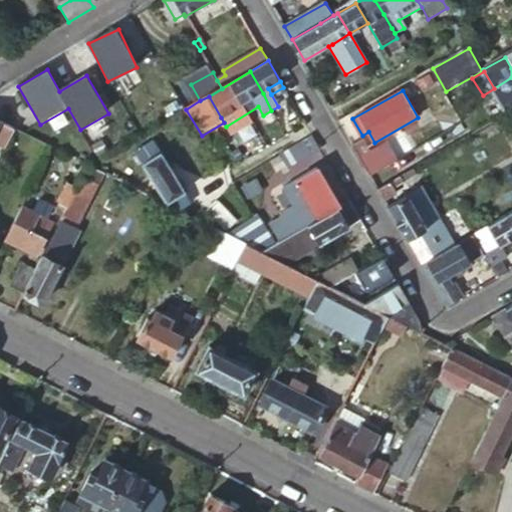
[(0,146),(4,148),(13,130),(0,122),(0,146)]
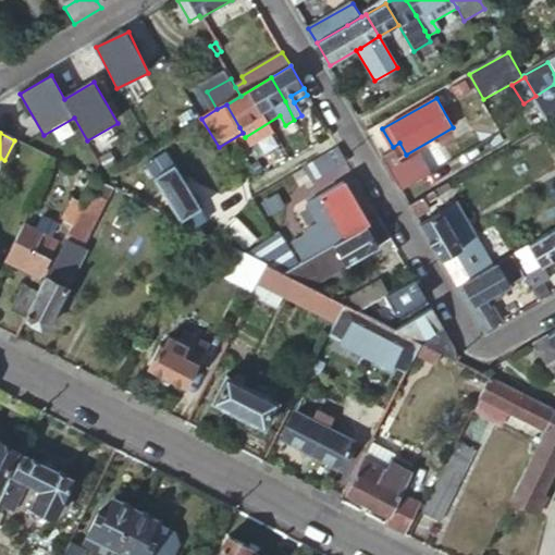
[(312,185),(347,164),(338,148),(304,170),(312,185)]
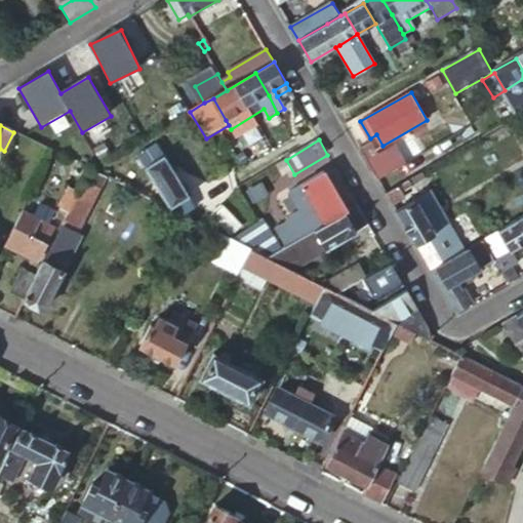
[(372,145),(363,152),(379,180),(407,164),(397,147),(383,155),(378,155),(372,145)]
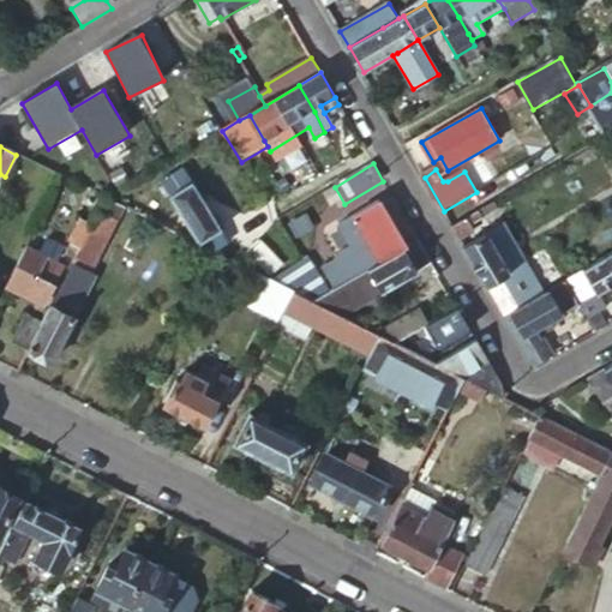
[(199,244),(222,231),(187,172),(166,184),(199,244)]
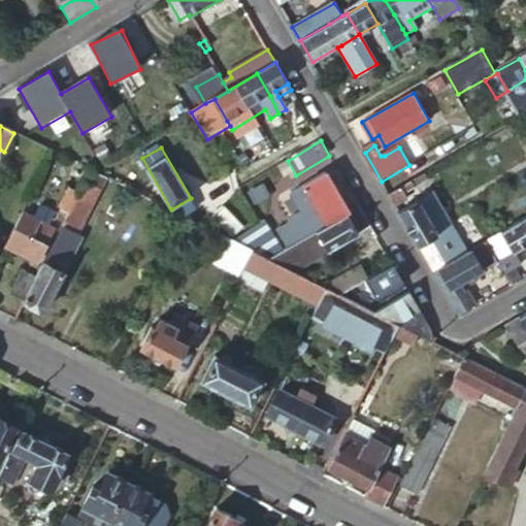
[(78,175),(83,168),(76,165),(72,172),(78,175)]
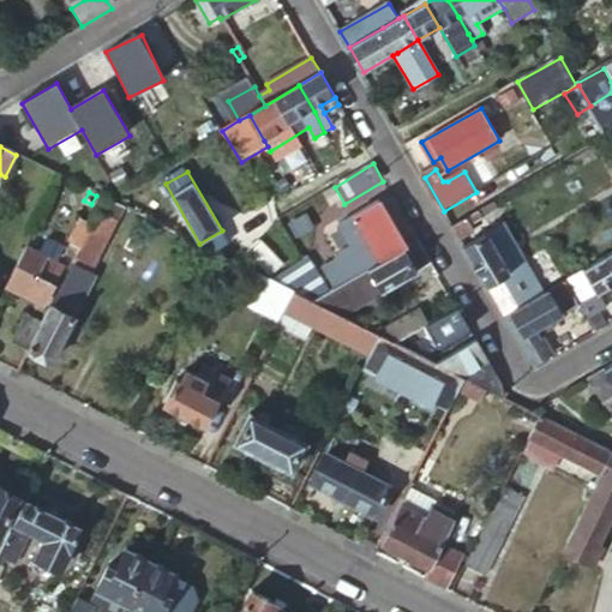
[(108,198),(107,197),(97,192),(96,196),(91,204),(89,209),(100,215),(100,214),(108,198)]
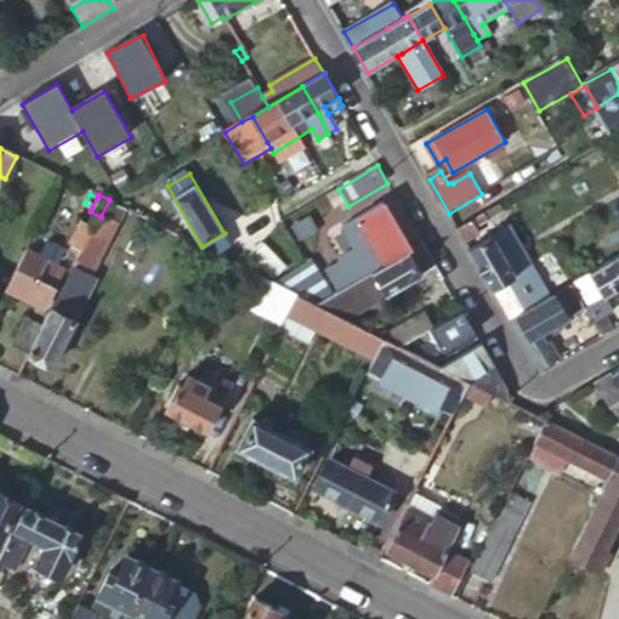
[(361,282),(412,253),(382,205),(344,228),(361,257),(351,263),(361,282)]
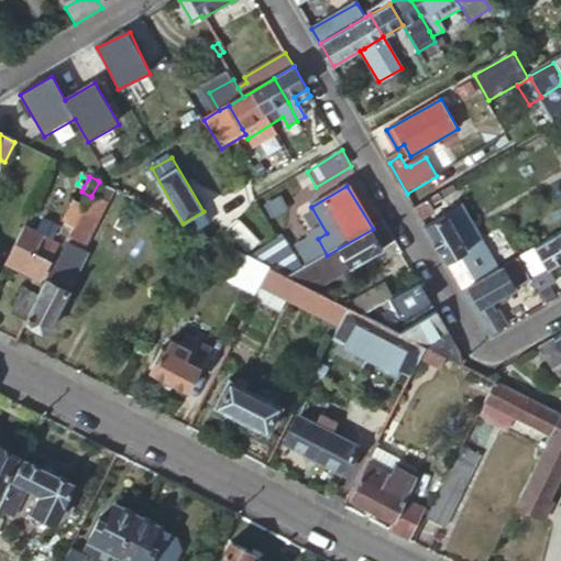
[(442,199),(440,194),(415,208),(422,220),(436,212),(432,205),(442,199)]
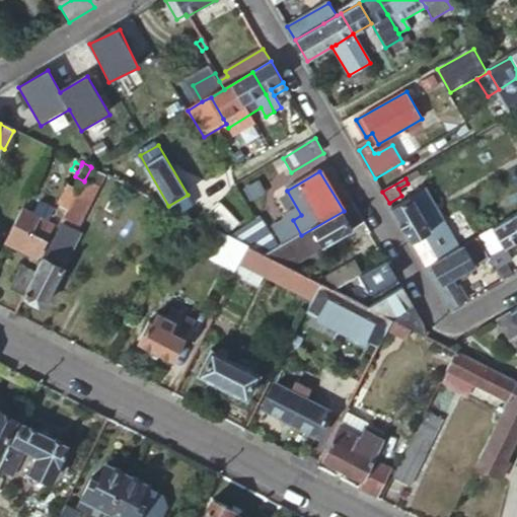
[(63,268),(82,231),(78,229),(98,188),(84,180),(84,181),(79,192),(69,210),(35,274),(24,298),(45,308),(65,270),(63,268)]
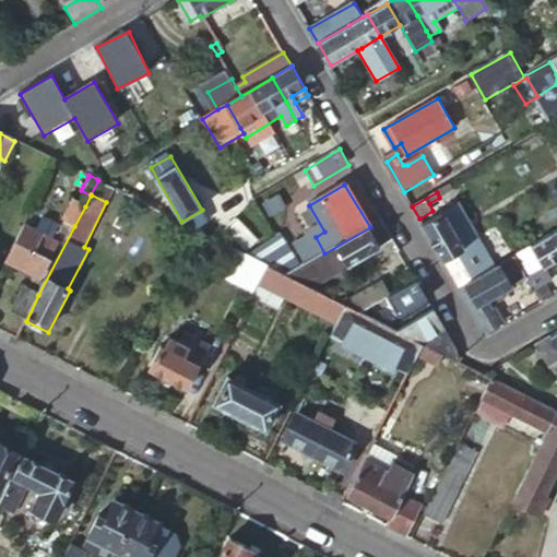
[(74,226),(85,206),(73,200),(62,221),(74,226)]
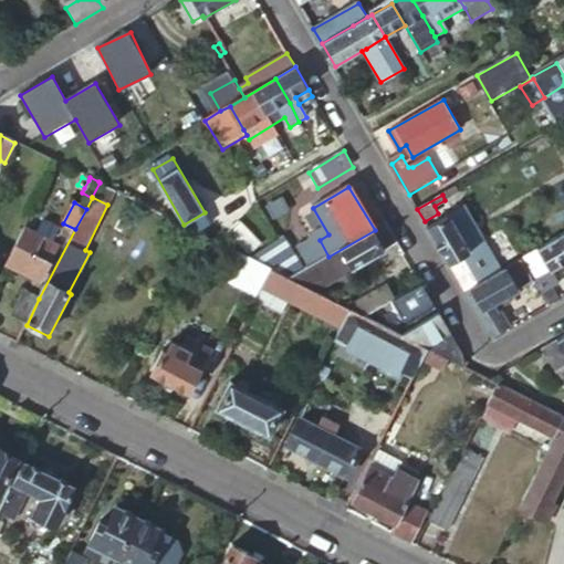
[(465,207),(429,228),(466,291),(501,270),(465,207)]
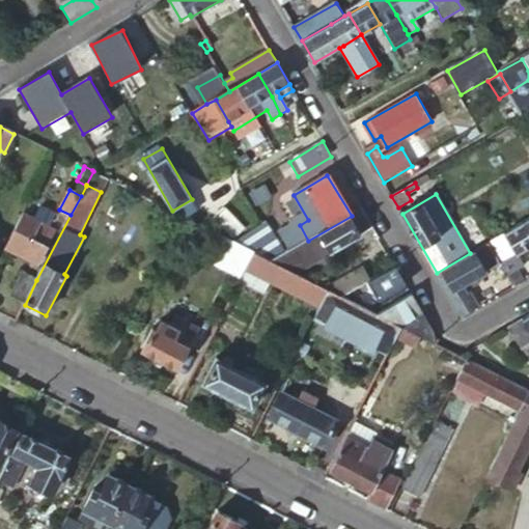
[(34,220),(24,215),(7,249),(38,265),(56,230),(43,224),(49,212),(40,207),(34,220)]
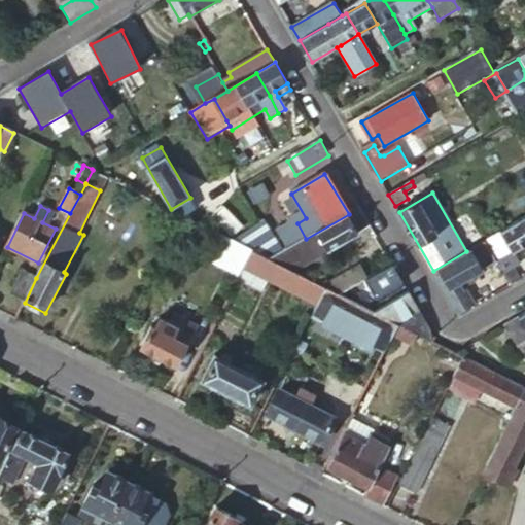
[(232,238),(246,229),(234,207),(218,215),(232,238)]
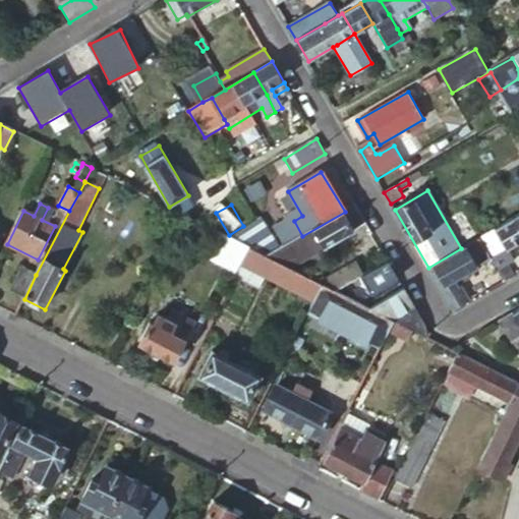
[(365,223),(355,206),(345,212),(302,236),(277,251),(267,256),(291,269),(325,249),(325,247),(354,231),(353,230),(365,223)]
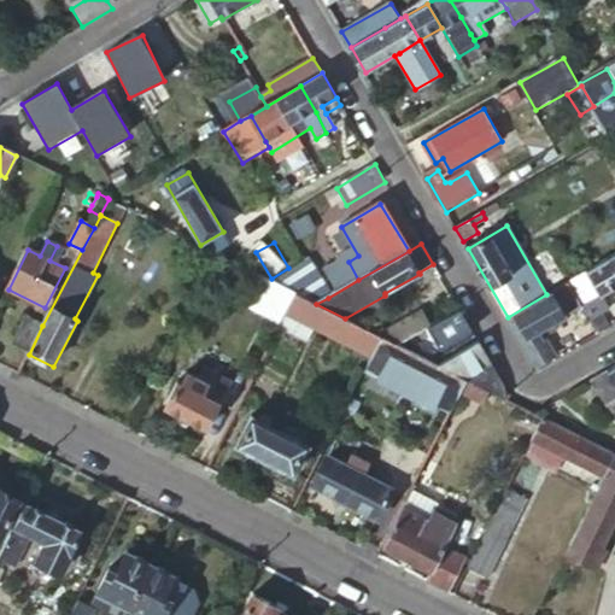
[(614,264),(610,257),(569,281),(578,297),(584,306),(599,335),(609,331),(603,320),(611,316),(601,297),(614,287),(614,264)]
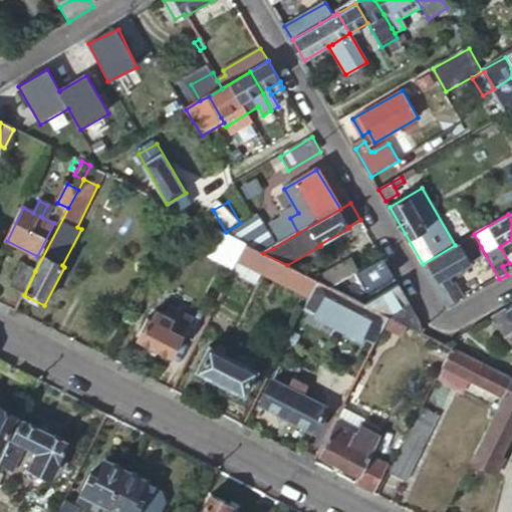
[(254,218),(253,219),(227,234),(247,245),(263,253),(273,248),(254,218)]
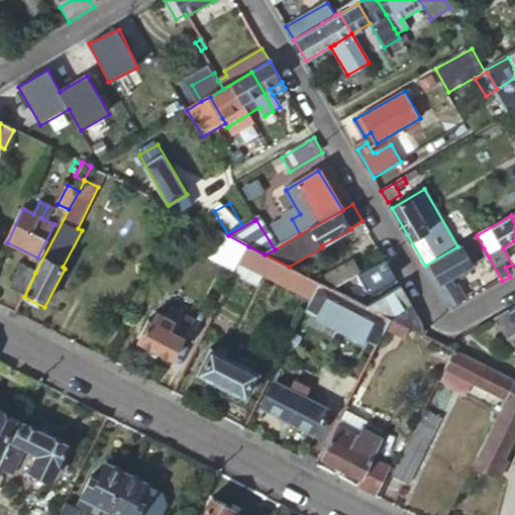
[(248,246),(228,235),(215,229),(203,254),(235,272),(240,263),(248,246)]
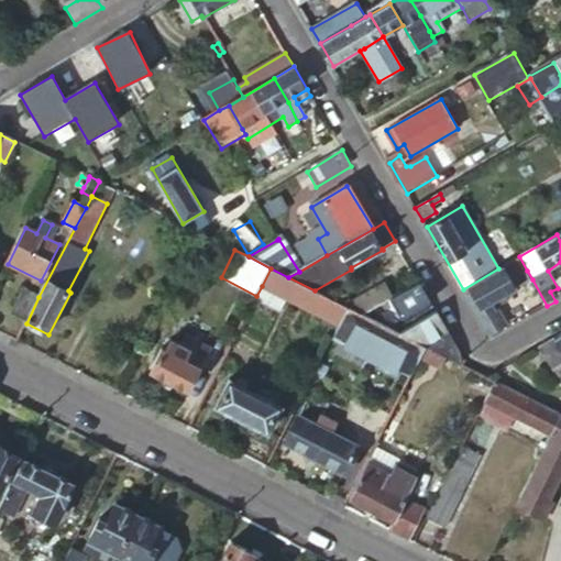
[(519,256),(498,268),(463,289),(476,311),(488,305),(501,298),(504,304),(508,300),(506,295),(532,279),(527,271),(519,256)]
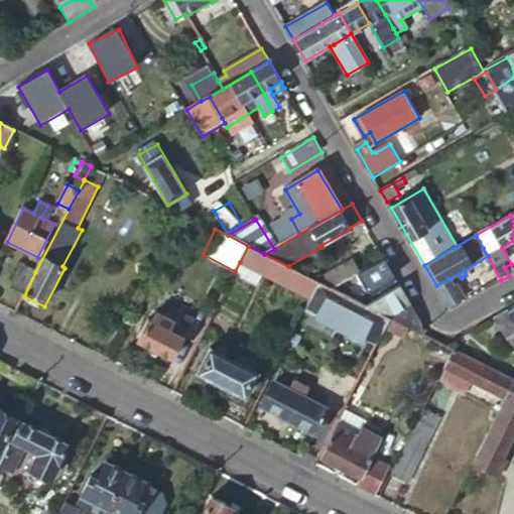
[(264,254),(248,246),(240,262),(256,270),(264,254)]
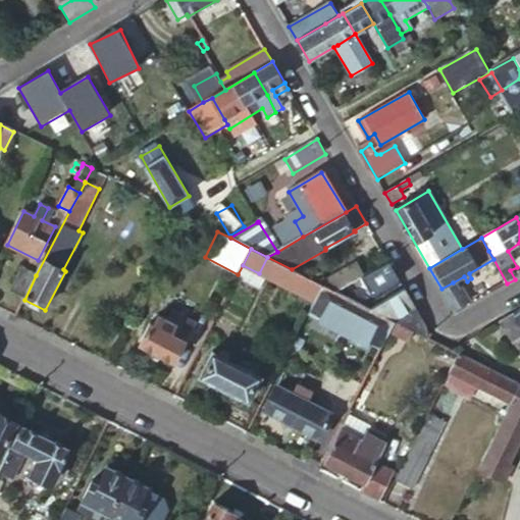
[(292,269),(267,257),(259,273),(300,295),(308,277),(292,269)]
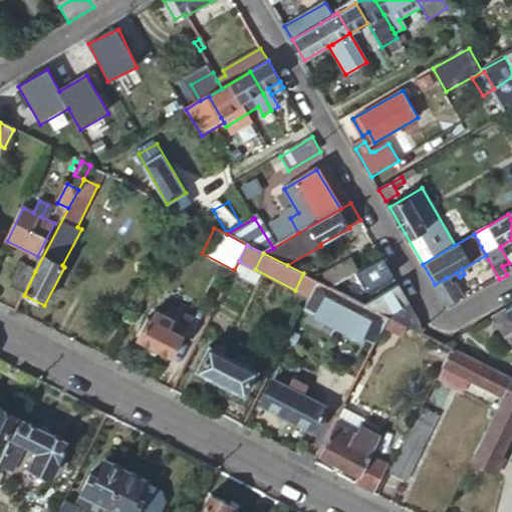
[(392,278),(394,276),(382,258),(356,273),(360,281),(366,292),(377,286),(380,291),(394,283),(392,278)]
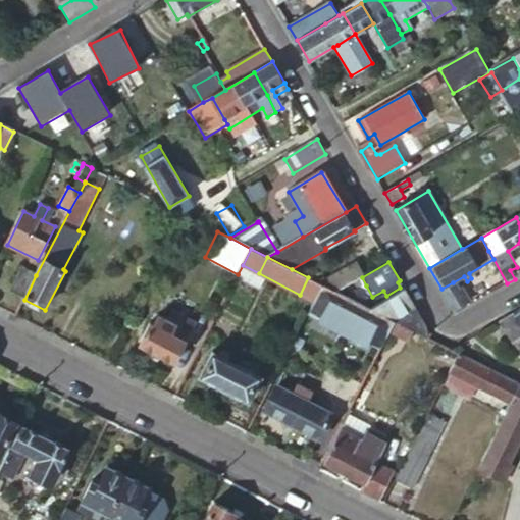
[(353,282),(362,277),(355,265),(322,284),(323,286),(336,292),(353,282)]
